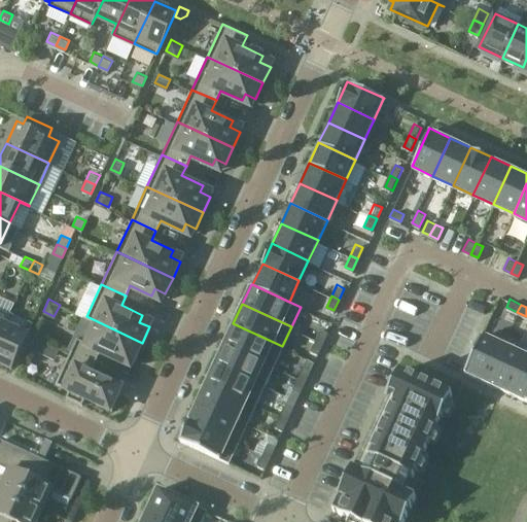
[(0,332),(5,322),(9,312),(0,308),(0,332)]
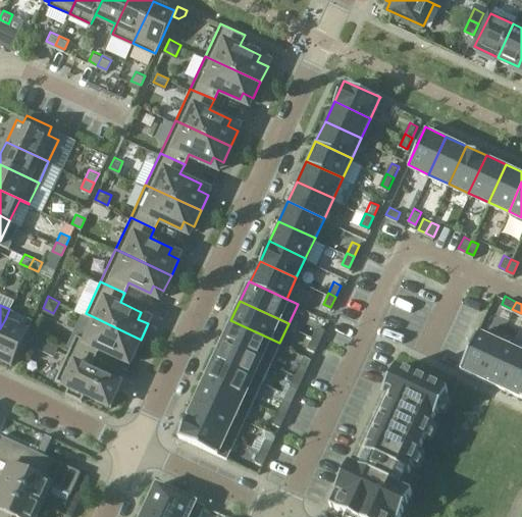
[(0,357),(11,362),(27,329),(32,318),(10,308),(9,309),(5,319),(0,328),(0,357)]
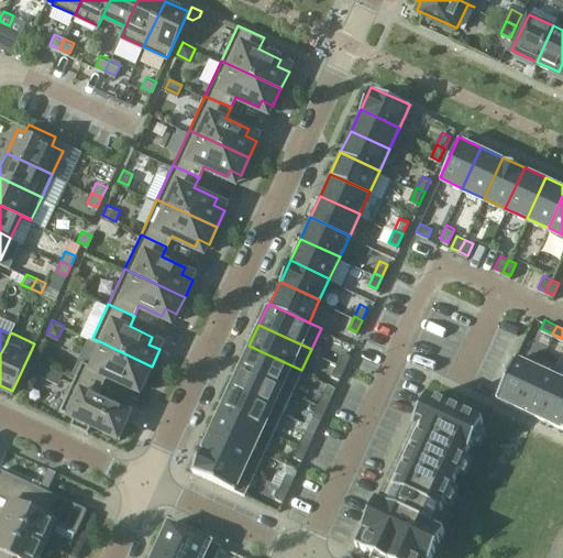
[(144,383),(152,367),(92,338),(92,339),(102,343),(92,364),(83,360),(76,373),(102,385),(107,374),(130,385),(133,378),(144,383)]
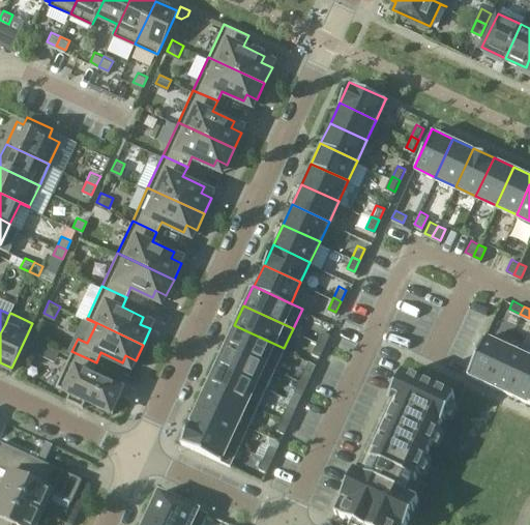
[(234,325),(226,344),(275,367),(284,348),(234,325)]
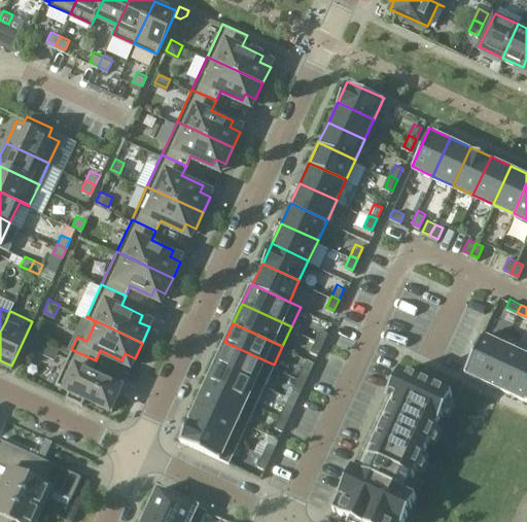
[(322,342),(327,331),(320,326),(315,338),(322,342)]
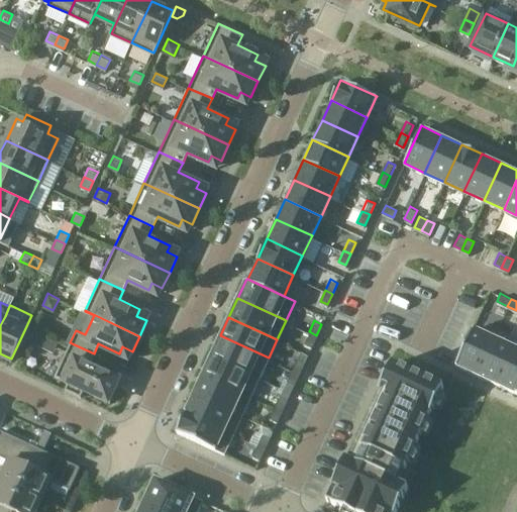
[(477,373),(494,335),(473,326),(455,364),(477,373)]
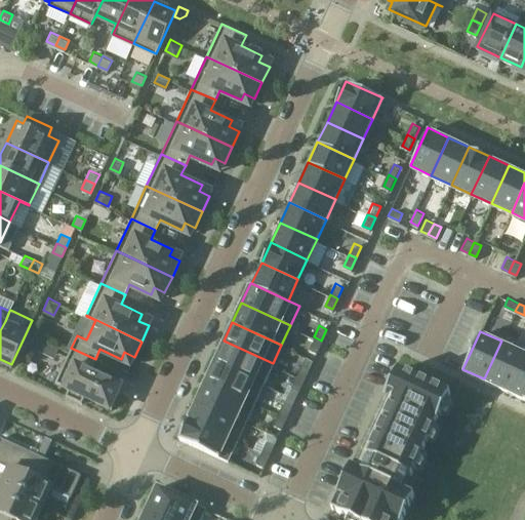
[(314,336),(309,348),(316,352),(321,341),(314,336)]
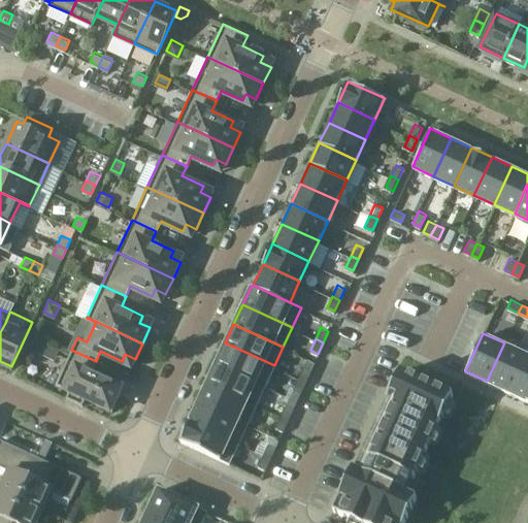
[(225,342),(216,362),(265,385),(274,365),(225,342)]
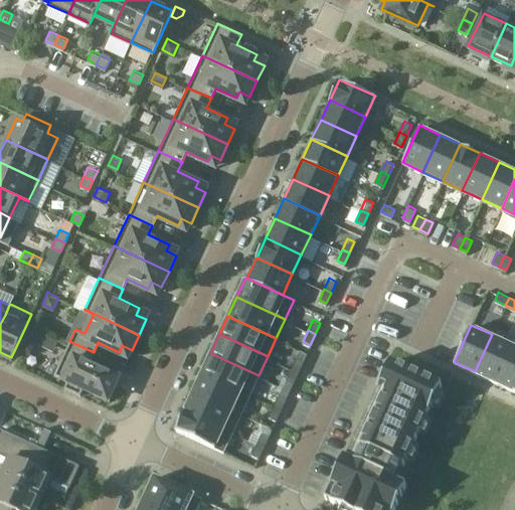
[(494,380),(511,343),(492,334),(475,371),(494,380)]
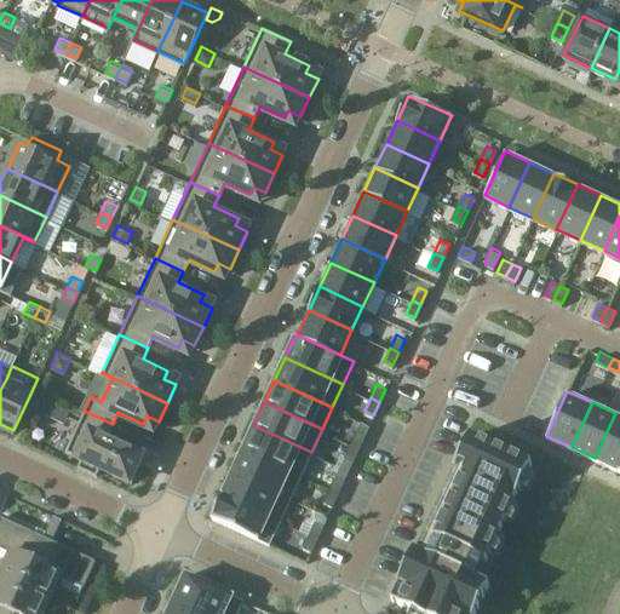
[(107,436),(113,424),(84,411),(65,449),(81,457),(78,465),(97,474),(101,466),(132,481),(141,460),(128,455),(132,447),(107,436)]
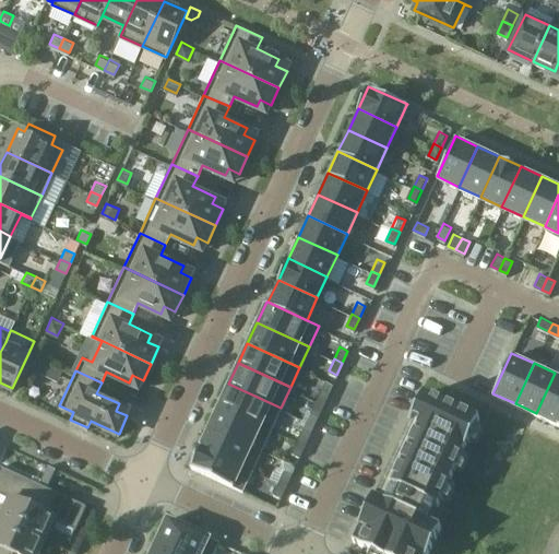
[(558,423),(558,420),(558,374),(555,373),(536,413),(558,423)]
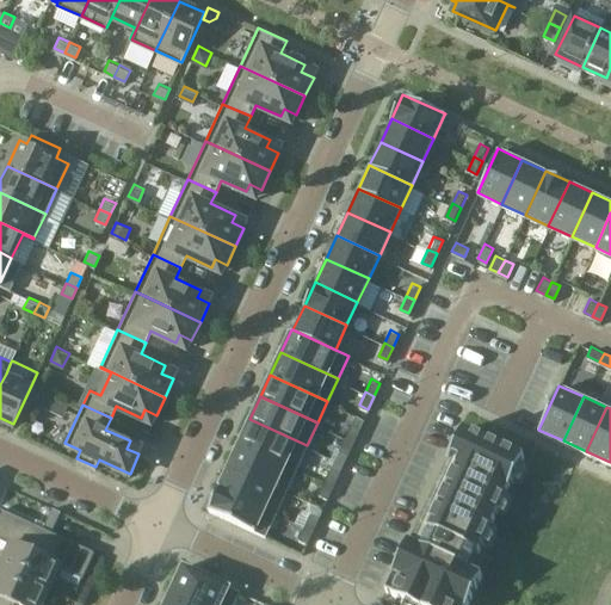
[(250,419),(240,440),(296,468),(307,445),(250,419)]
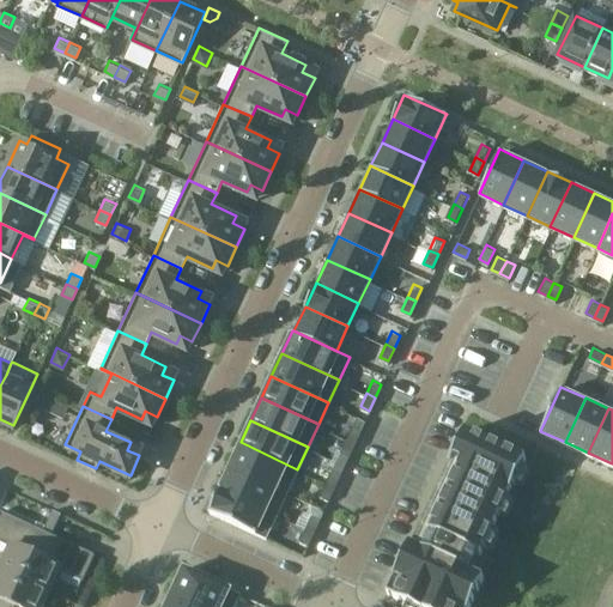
[(354,442),(360,429),(352,424),(346,437),(354,442)]
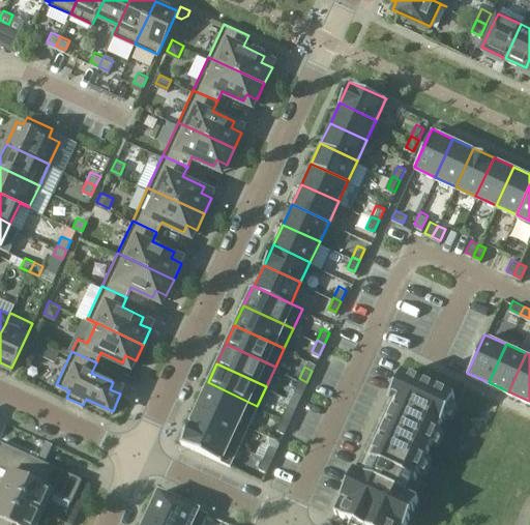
[(342,515),(341,515),(361,524),(404,524),(418,497),(407,492),(413,477),(415,477),(440,424),(441,424),(454,394),(402,370),(388,399),(395,403),(371,457),(372,458),(365,472),(354,467),(341,497),(334,512),(342,515)]
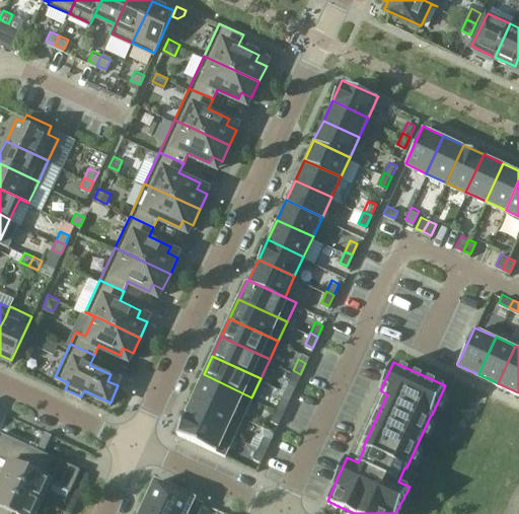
[(295,385),(300,374),(293,370),(288,381),(295,385)]
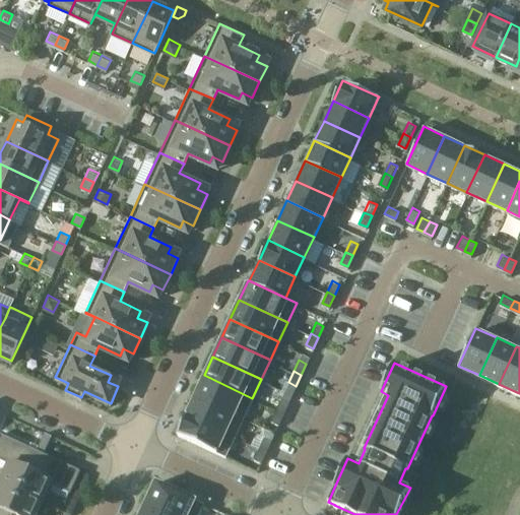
[(204,375),(195,394),(244,416),(252,398),(204,375)]
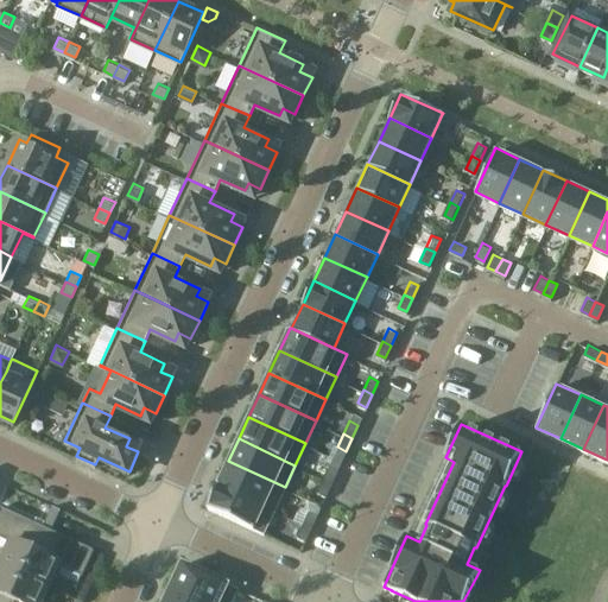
[(228,461),(217,482),(274,509),(285,487),(228,461)]
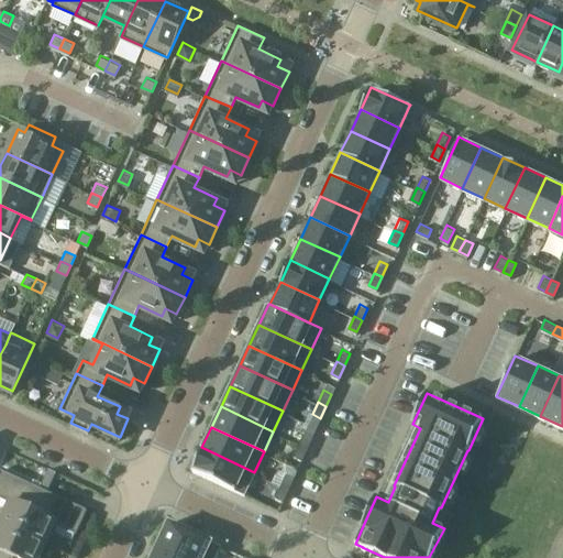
[(307,447),(312,435),(305,430),(299,442),(307,447)]
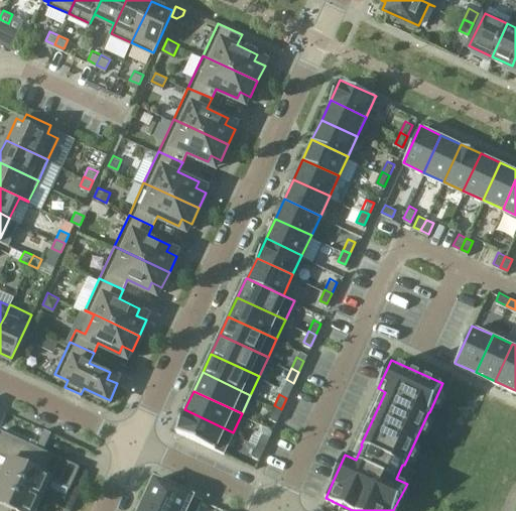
[(276,420),(281,409),(274,405),(269,416),(276,420)]
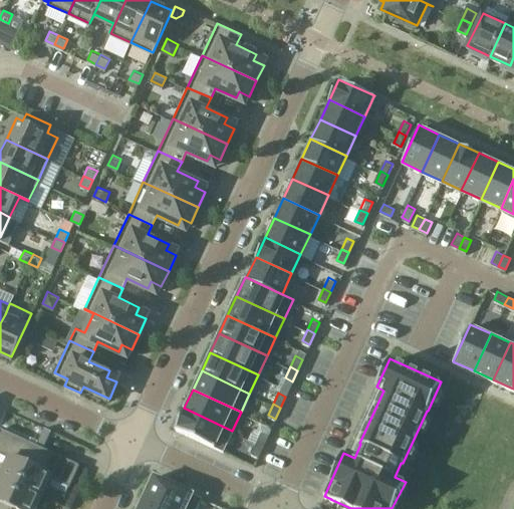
[(184,408),(175,428),(223,450),(232,431),(184,408)]
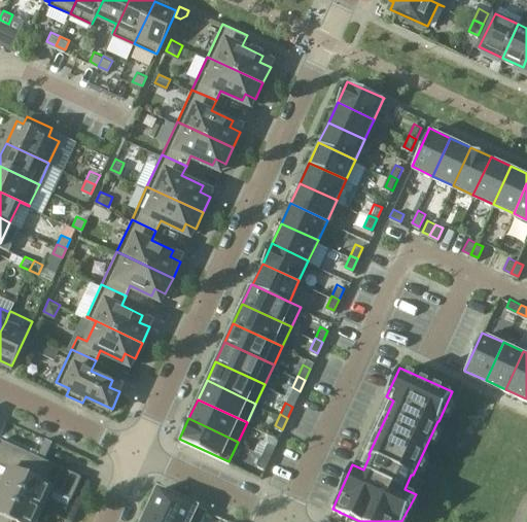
[(0,463),(9,467),(0,487),(22,496),(40,455),(44,457),(53,439),(45,436),(37,453),(0,436),(0,463)]
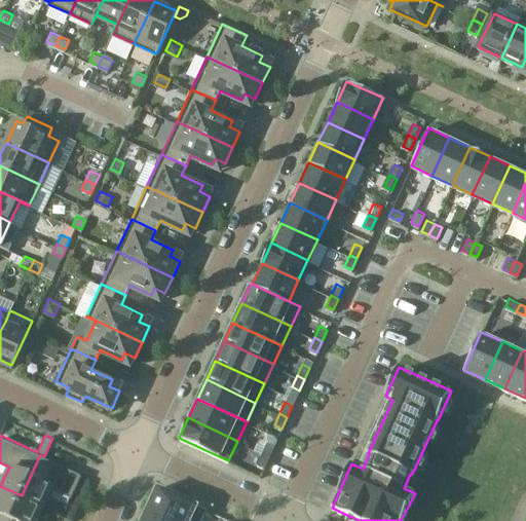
[(269,455),(274,444),(267,440),(262,451),(269,455)]
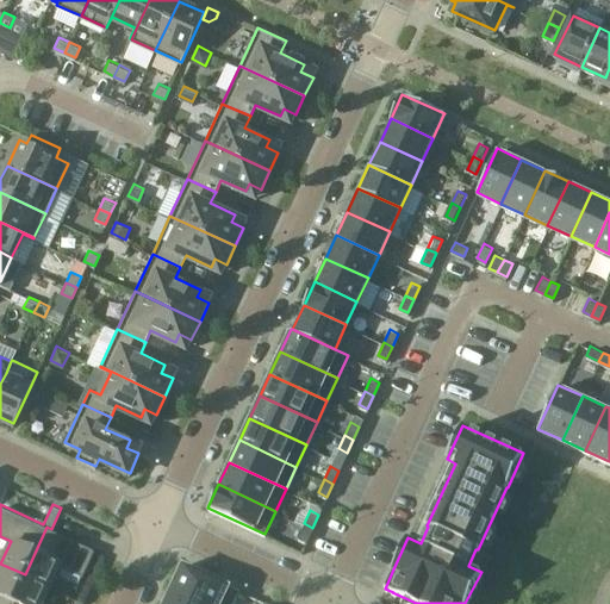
[(306,541),(312,528),(304,523),(298,536),(306,541)]
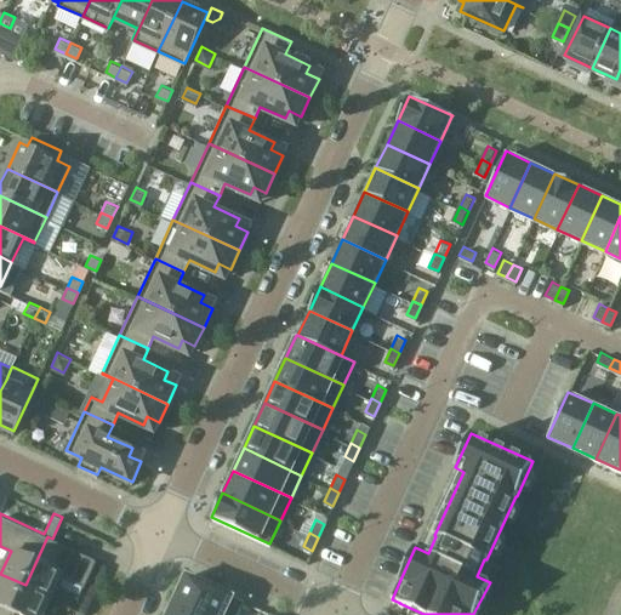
[(96,559),(52,539),(47,536),(26,585),(50,597),(60,574),(84,585),(96,559)]
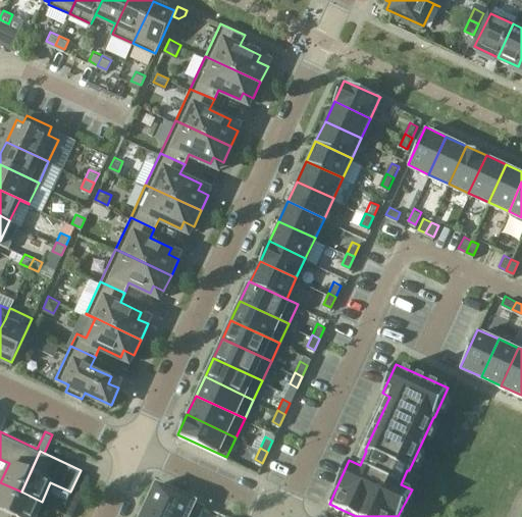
[(156,481),(143,509),(160,516),(198,516),(205,504),(156,481)]
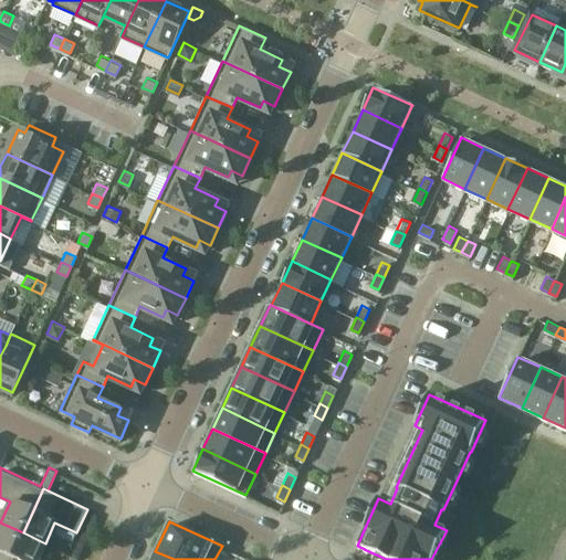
[(9,559),(23,532),(0,522),(0,559),(9,559)]
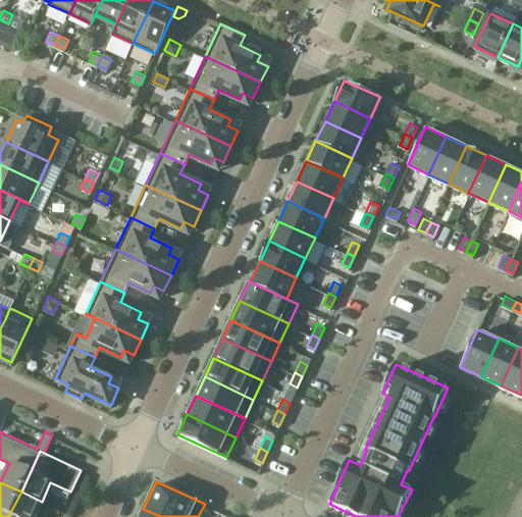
[(34,516),(42,502),(21,492),(8,516),(34,516)]
